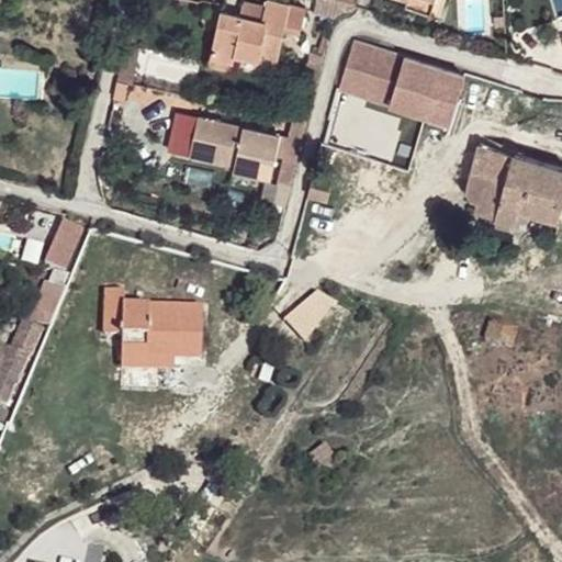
[(358,2),(345,0),(321,0),(318,13),(335,17),(337,15),(338,14),(340,13),(341,13),(344,13),(346,12),(347,12),(350,12),(351,12),(353,12),(356,12),(358,2)]
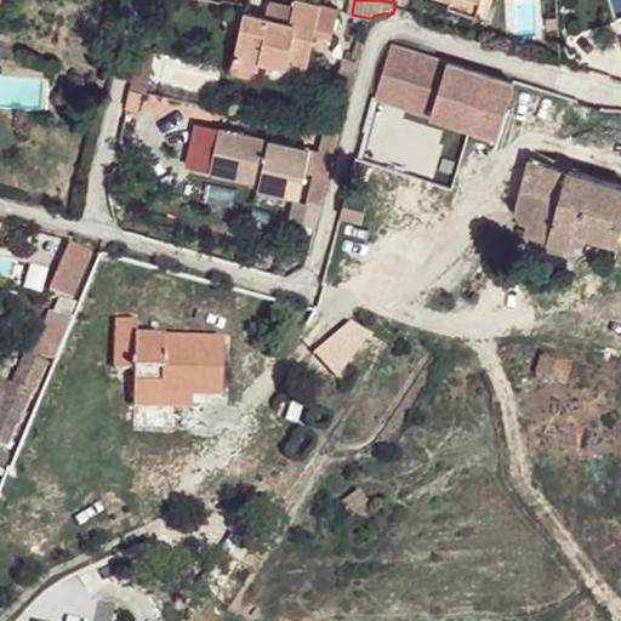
[(478,12),(472,1),(467,0),(450,0),(450,5),(478,12)]
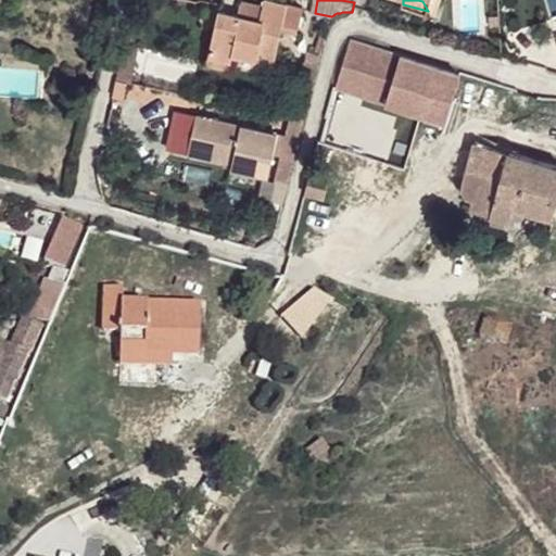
[(422,0),(422,1),(428,11),(431,0),(422,0)]
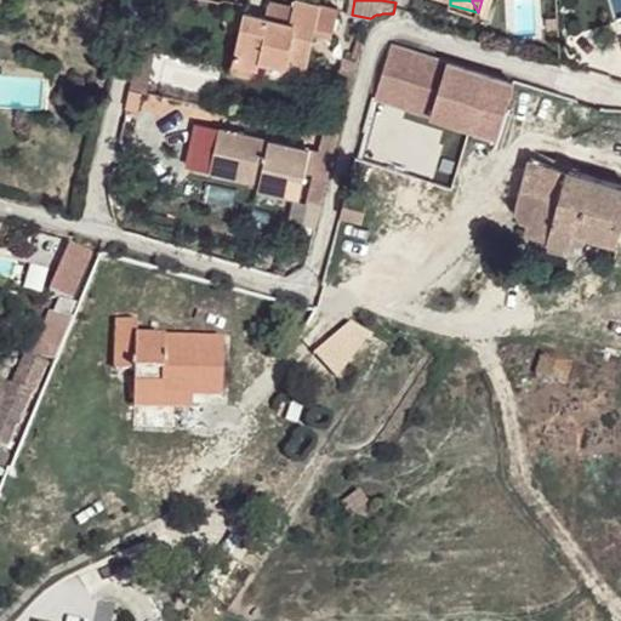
[(335,32),(340,10),(298,1),(296,9),(292,24),(268,18),(248,13),(235,63),(261,69),(263,61),(309,72),(320,28),(335,32)]
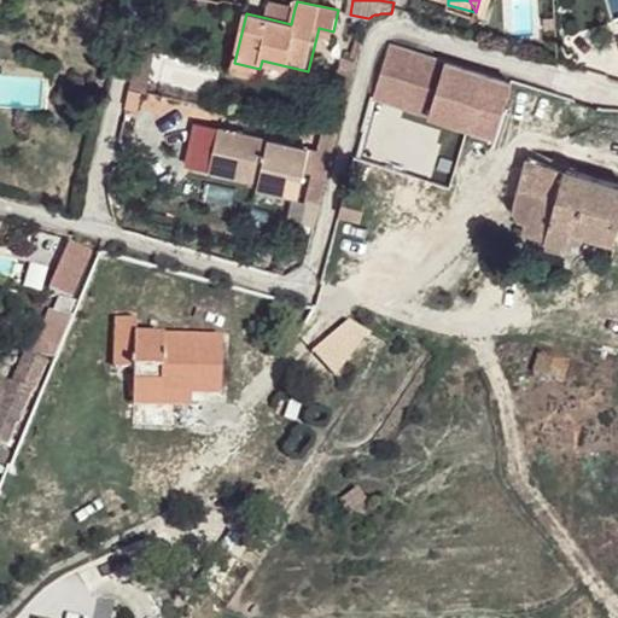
[(295,9),(270,3),(267,18),(291,24),(295,9)]
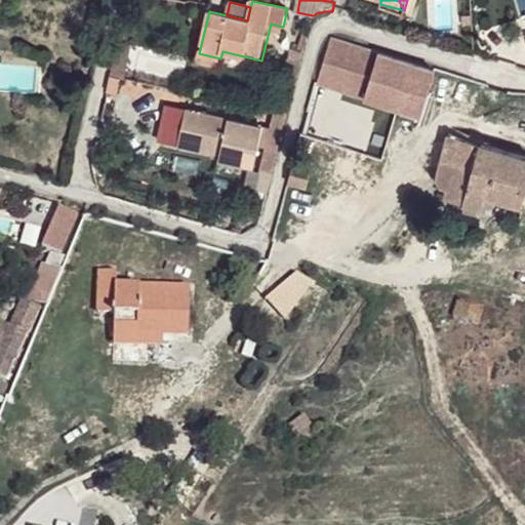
[(433,67),(327,36),(316,80),(419,111),(433,67)]
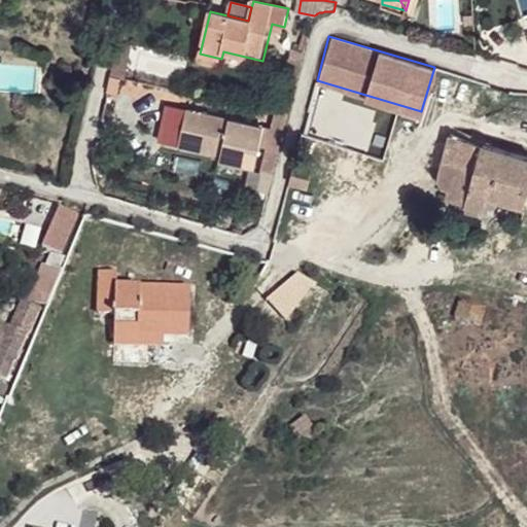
[(118,43),(111,76),(118,78),(125,79),(132,46),(118,43)]
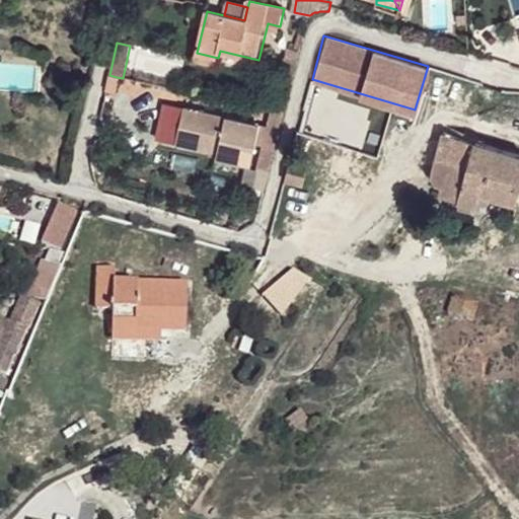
[(300,52),(289,50),(279,87),(290,90),(300,52)]
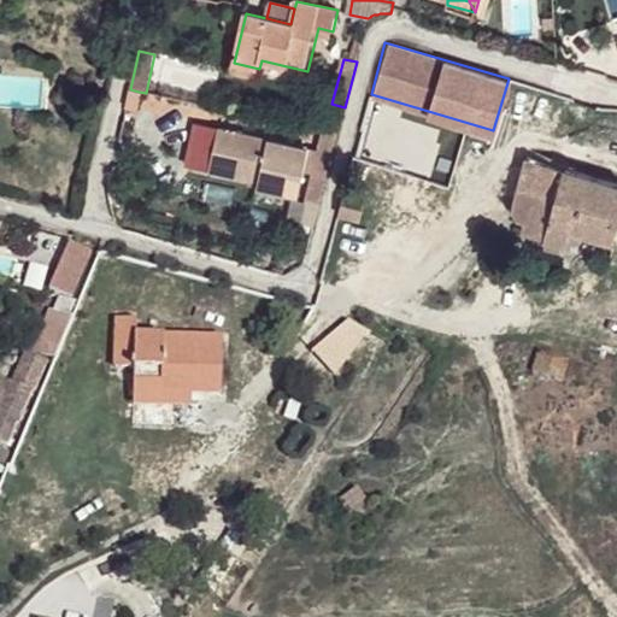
[(130,89),(128,89),(123,106),(134,110),(139,92),(130,89)]
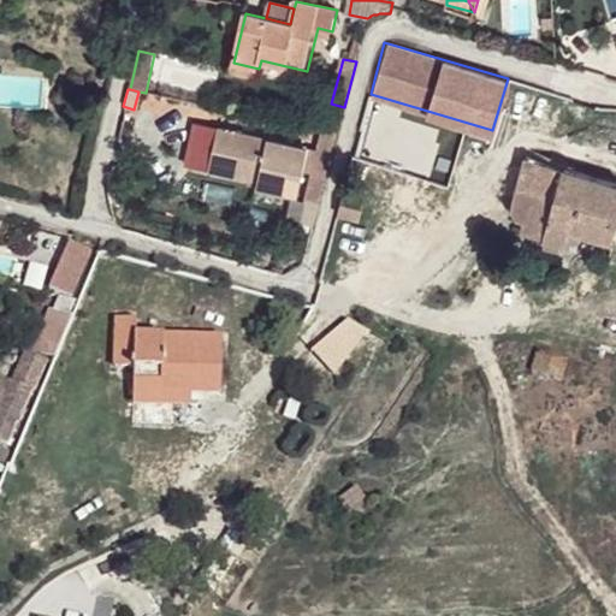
[(218,128),(212,154),(225,157),(223,172),(258,179),(256,185),(297,194),(307,146),(218,128)]
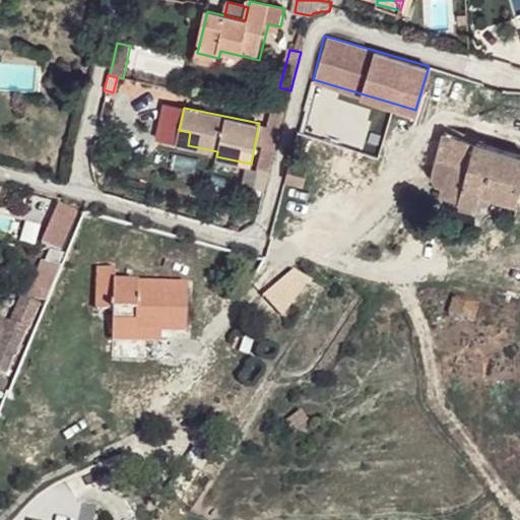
[(284,114),(272,111),(259,168),(269,170),(284,114)]
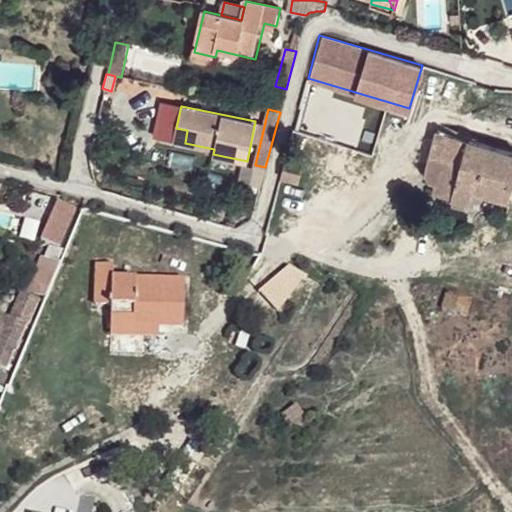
[(176,128),(173,140),(185,143),(187,130),(176,128)]
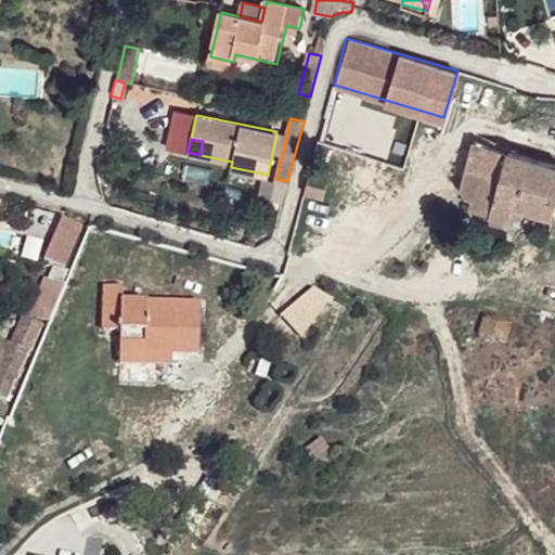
[(528,157),(475,141),(461,191),(465,196),(473,198),(470,209),(489,213),(488,215),(510,219),(513,206),(512,206),(528,157)]
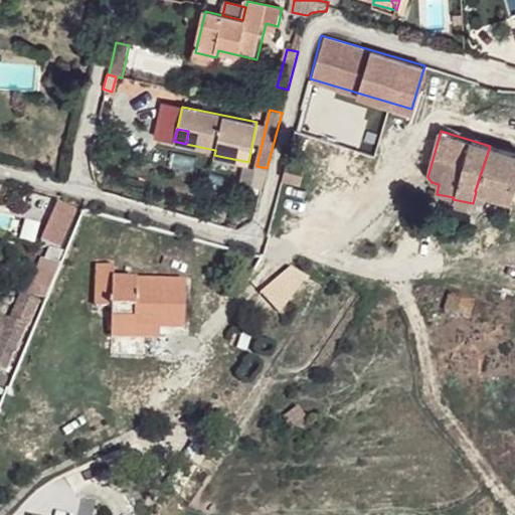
[(512,201),(514,192),(514,153),(490,146),(475,191),(476,191),(512,201)]
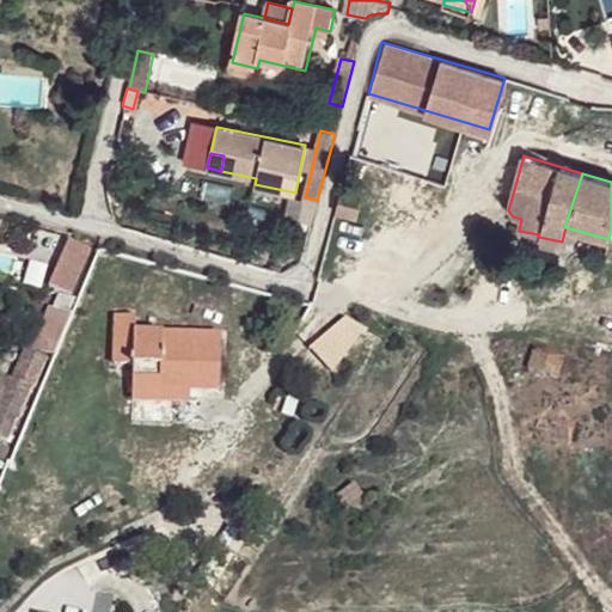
[(341,189),(335,213),(356,219),(361,195),(341,189)]
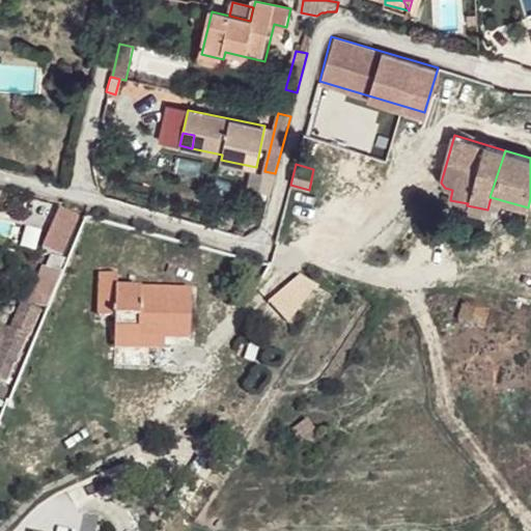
[(275,173),(264,171),(259,190),(270,193),(275,173)]
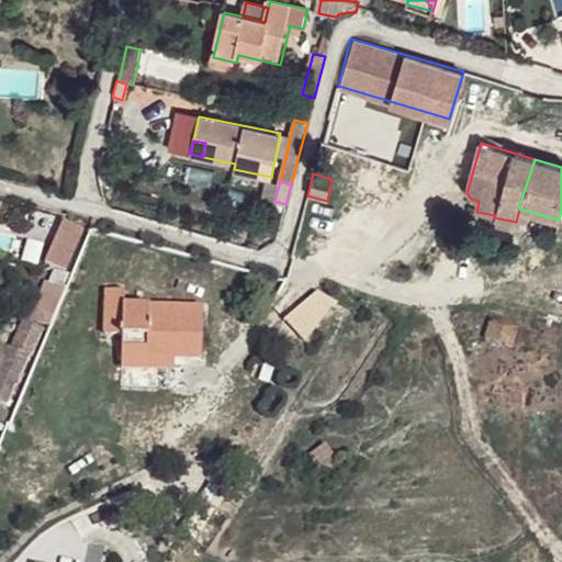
[(70,224),(67,234),(81,237),(83,227),(70,224)]
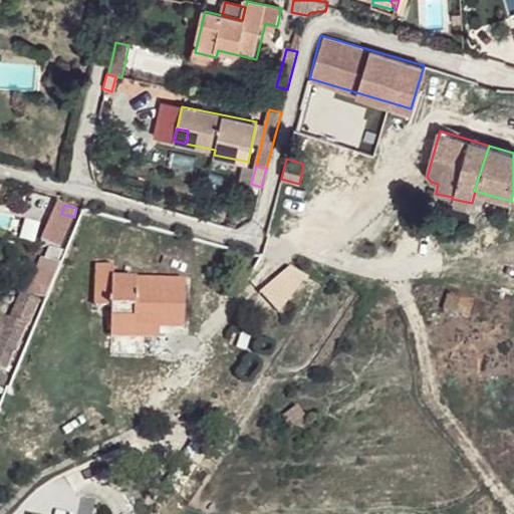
[(61,214),(56,231),(60,233),(61,228),(70,230),(74,217),(61,214)]
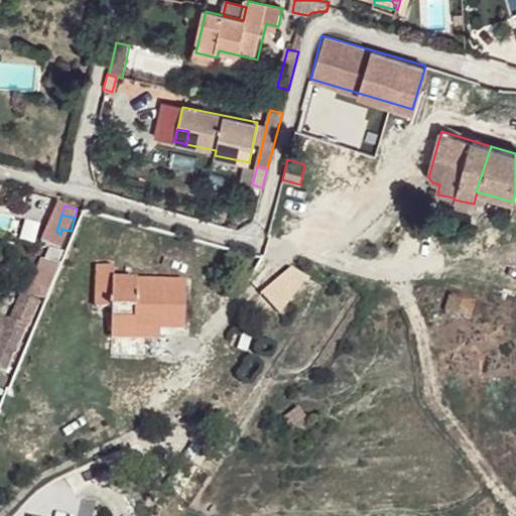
[(56,232),(54,239),(67,241),(71,231),(61,229),(60,234),(56,232)]
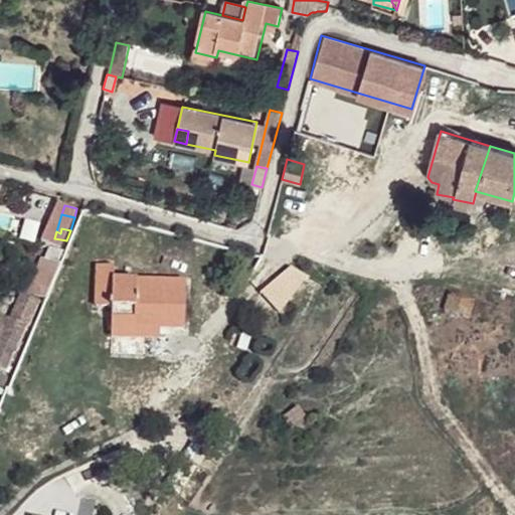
[(63,252),(67,240),(66,240),(54,238),(49,249),(63,252)]
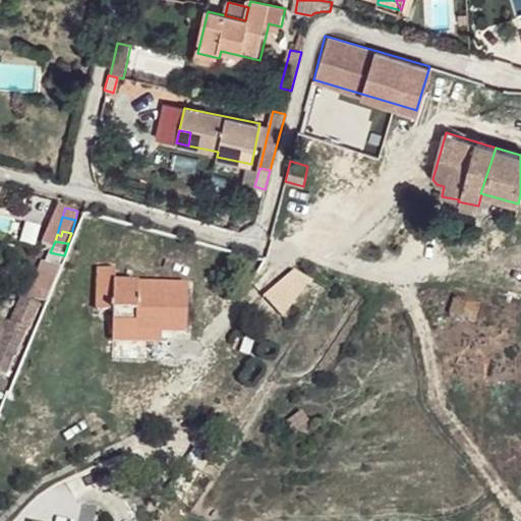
[(45,303),(64,255),(50,252),(45,265),(43,264),(29,299),(38,301),(45,303)]
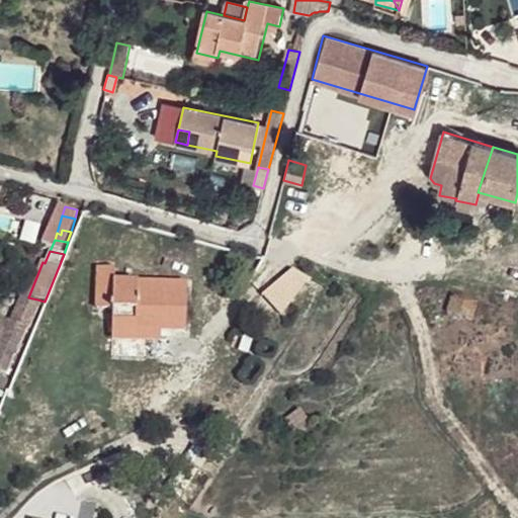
[(112,311),(111,331),(159,332),(185,332),(187,283),(114,281),(115,267),(98,267),(96,310),(112,311)]
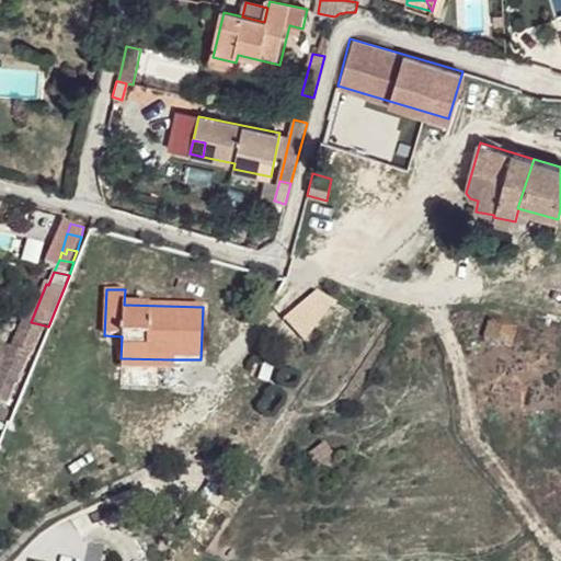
[(490,322),(484,342),(511,350),(516,329),(490,322)]
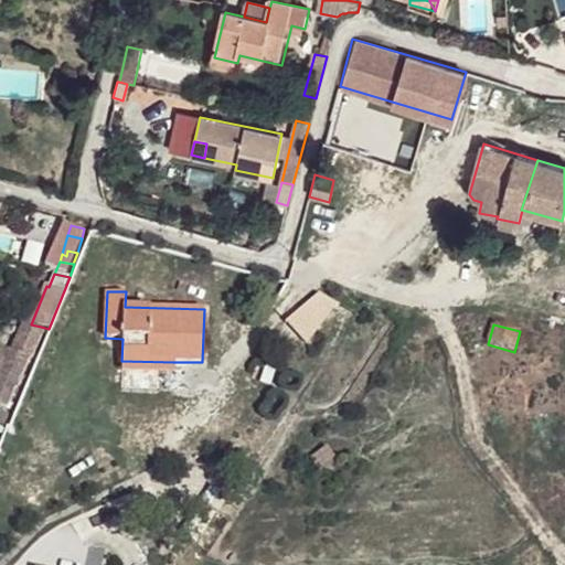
[(35,344),(40,333),(24,327),(23,328),(21,327),(17,337),(35,344)]
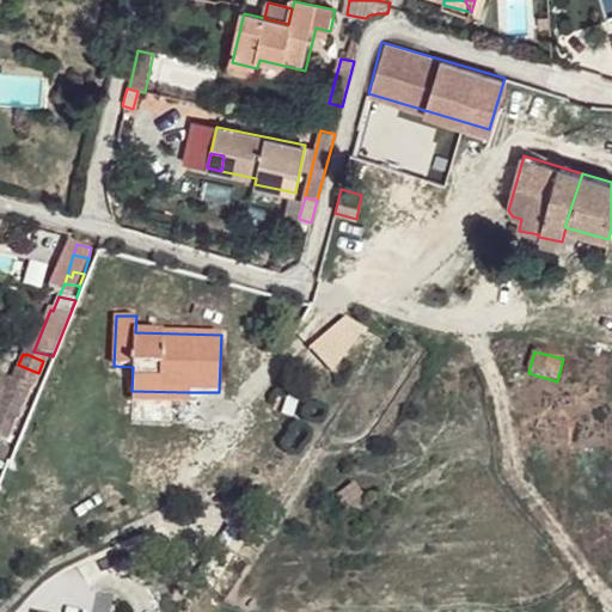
[(0,411),(2,412),(14,383),(1,378),(0,379),(0,411)]
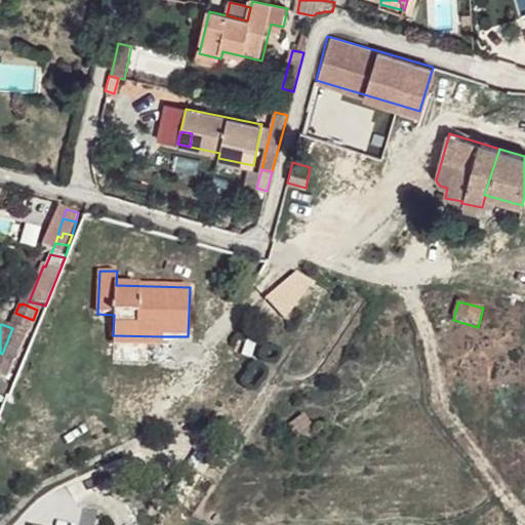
[(0,377),(5,380),(26,334),(12,328),(2,354),(0,353),(0,377)]
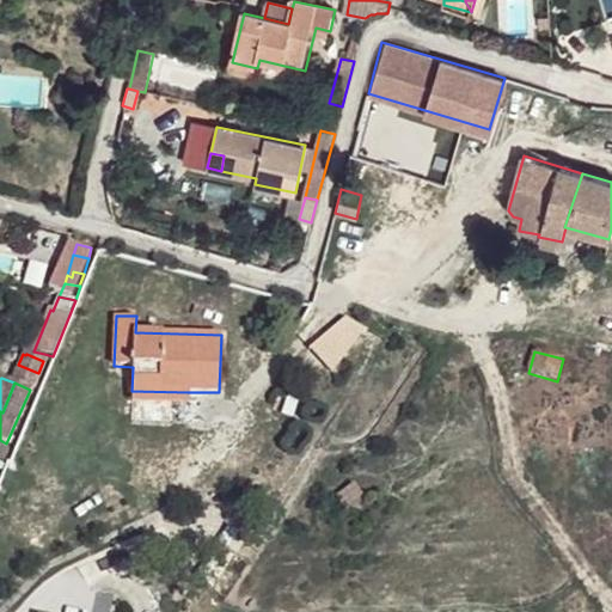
[(188,404),(188,392),(132,391),(130,403),(188,404)]
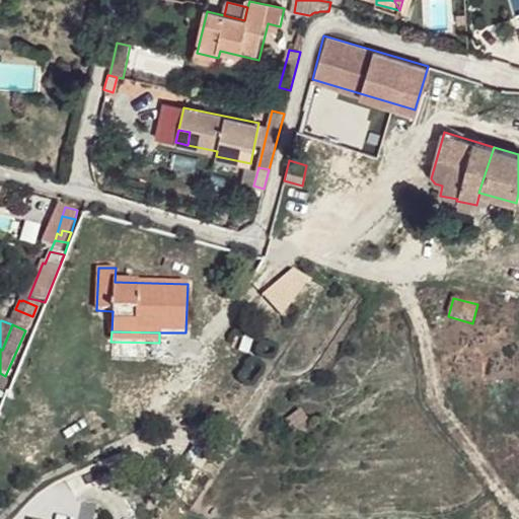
[(184,461),(176,473),(187,480),(195,468),(184,461)]
